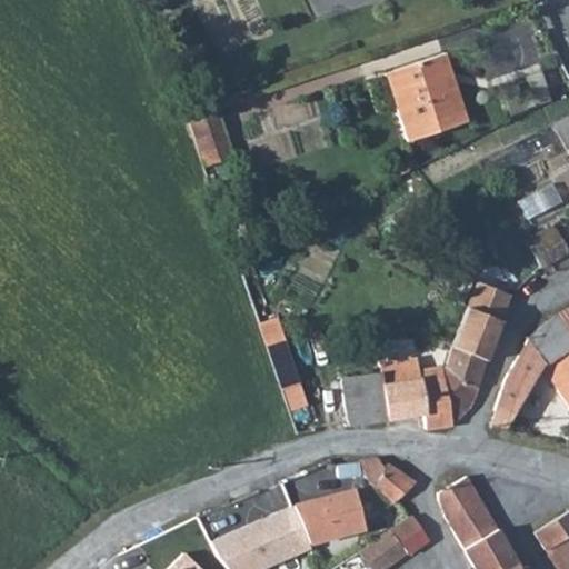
[(466,121),(460,102),(449,106),(439,76),(450,71),(443,53),(385,72),(407,140),(466,121)]
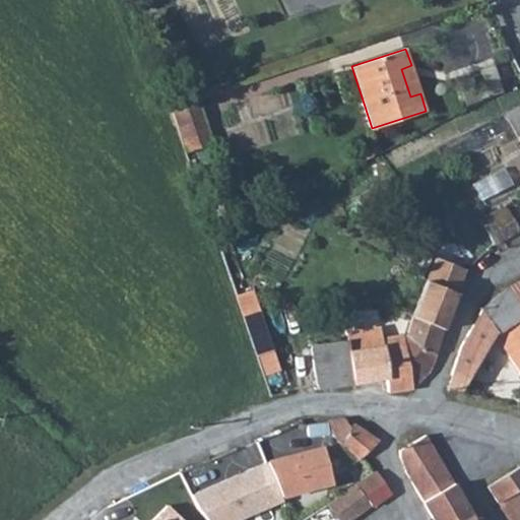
[(410,96),(420,93),(411,65),(401,69),(410,96)]
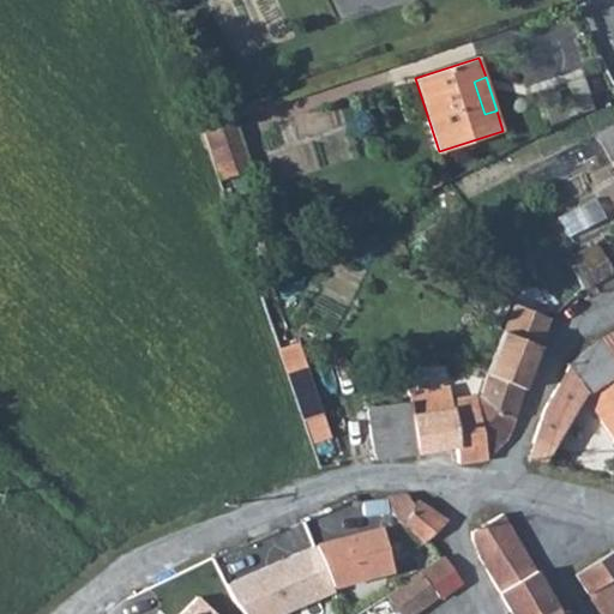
[(199,120),(220,178),(238,173),(233,158),(245,155),(232,116),(199,120)]
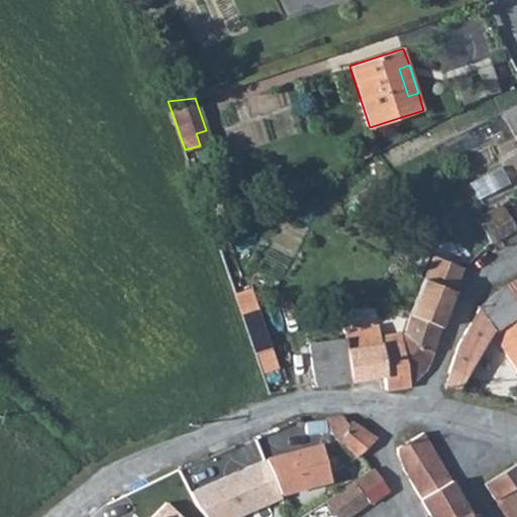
[(516,134),(516,107),(504,114),(514,135),(516,134)]
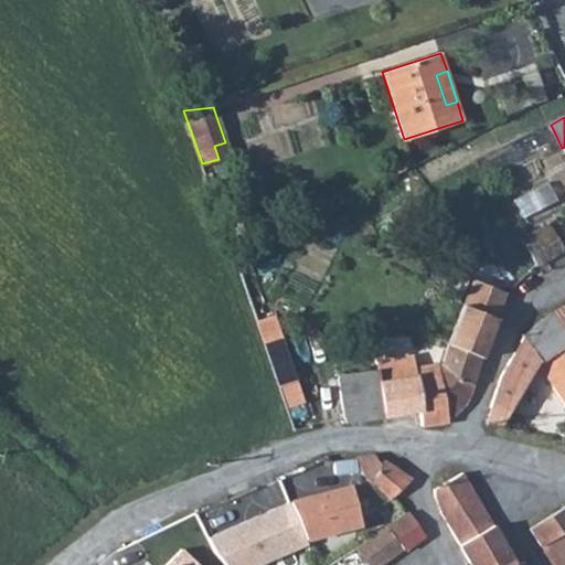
[(214,146),(219,159),(230,156),(225,142),(214,146)]
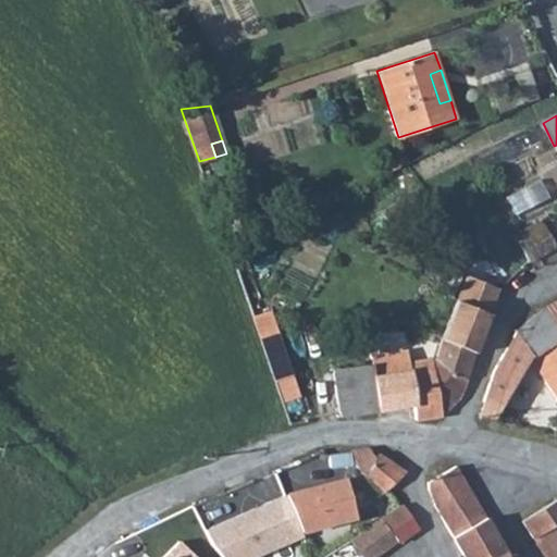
[(541,225),(517,242),(530,261),(554,244),(556,248),(556,231),(548,236),(541,225)]
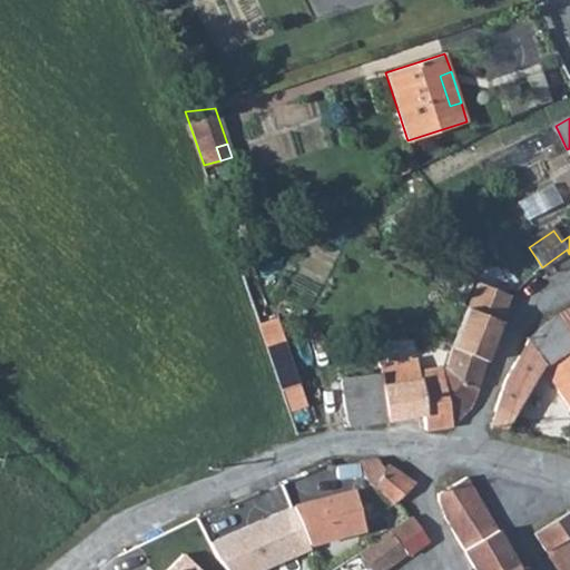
[(452,370),(480,381),(511,295),(479,283),(472,300),(468,311),(446,367),(452,370)]
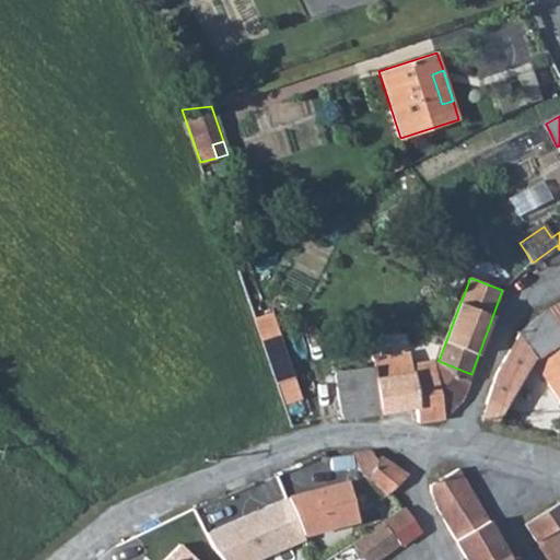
[(464,294),(454,291),(451,301),(459,305),(464,294)]
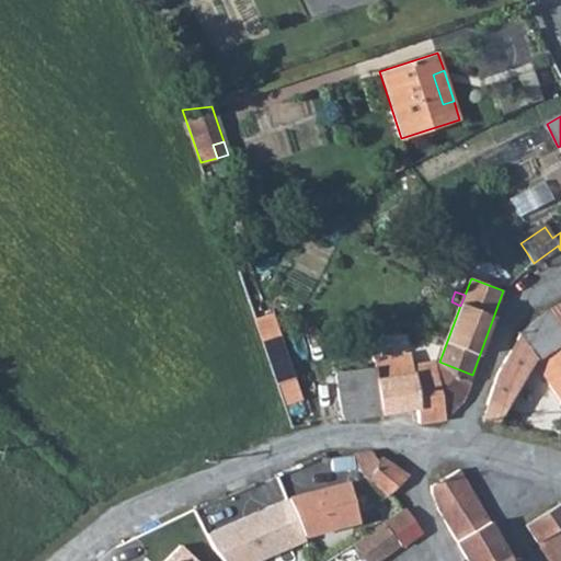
[(560,304),(547,311),(560,340),(560,304)]
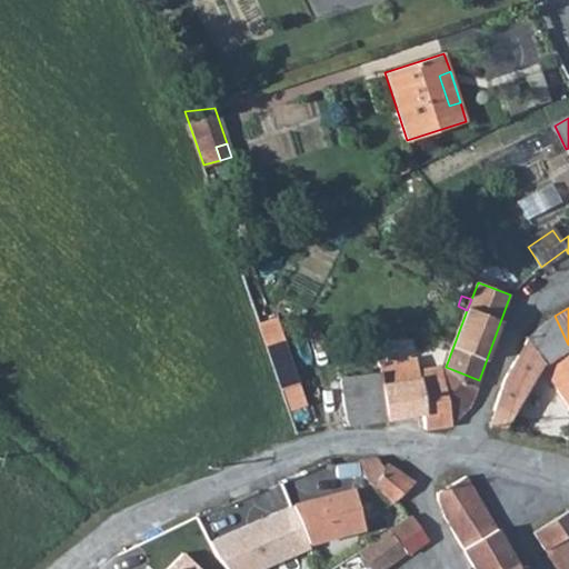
[(568,345),(555,316),(529,338),(542,363),(568,349),(568,345)]
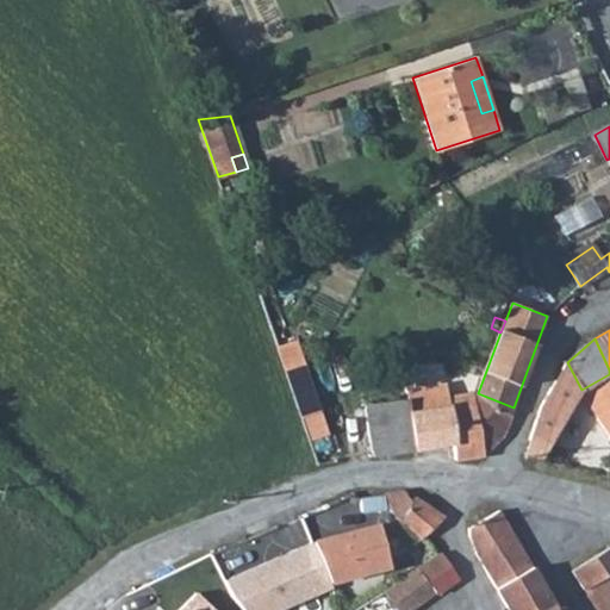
[(533,437),(548,447),(580,393),(579,391),(582,390),(567,362),(543,405),(533,437)]
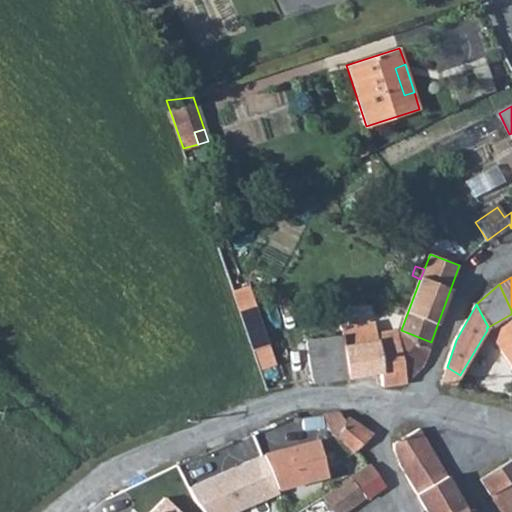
[(258,307),(242,311),(258,371),(273,367),(258,307)]
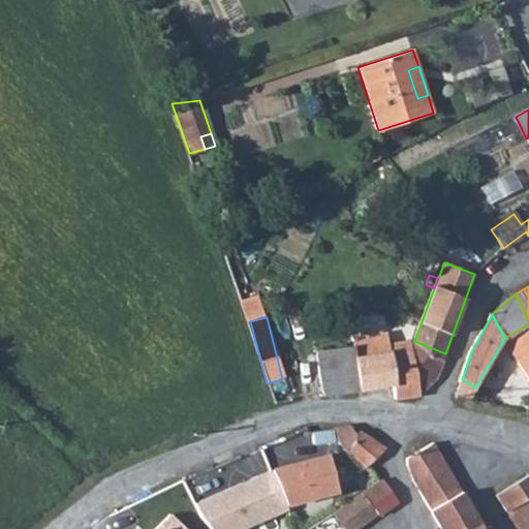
[(502,339),(503,341),(508,347),(517,343),(525,355),(528,352),(528,324),(504,338),(502,339)]
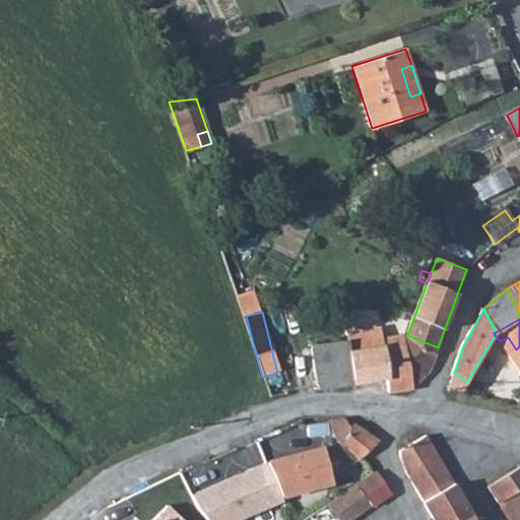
[(347,341),(352,384),(387,379),(391,392),(412,387),(400,345),(382,346),(380,329),(346,333),(347,341)]
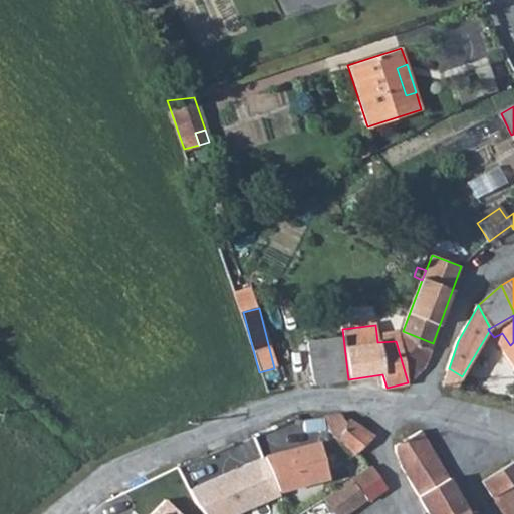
[(396,341),(408,382),(427,362),(433,343),(408,333),(406,339),(396,341)]
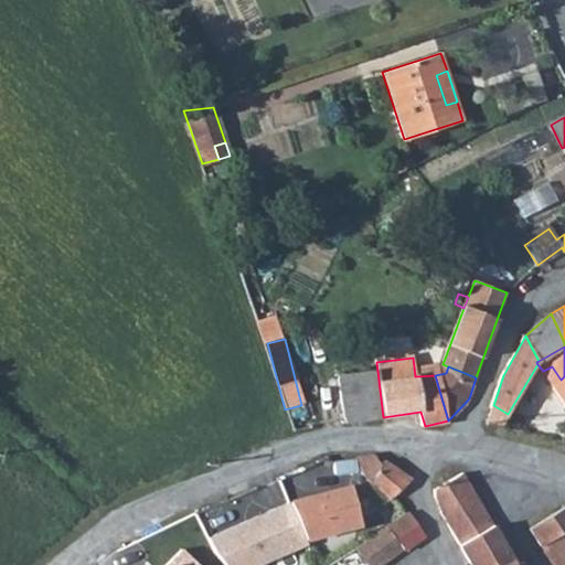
[(552,366),(543,371),(564,404),(564,376),(561,380),(552,366)]
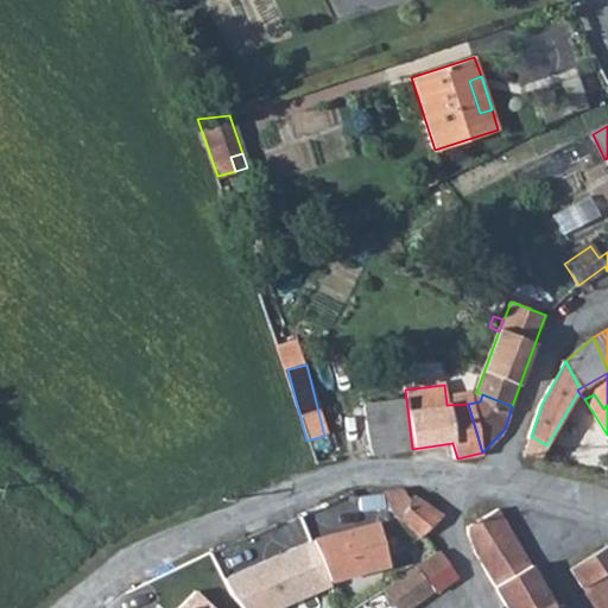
[(365,404),(371,455),(412,449),(406,399),(365,404)]
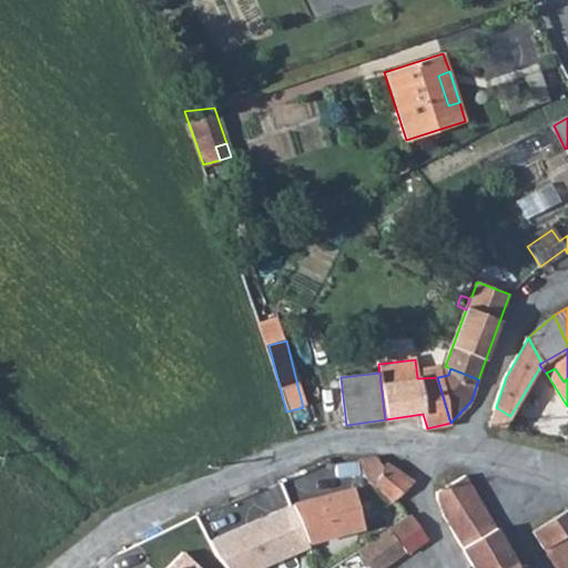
[(414,480),(374,458),(368,466),(366,477),(373,484),(369,490),(396,506),(414,480)]
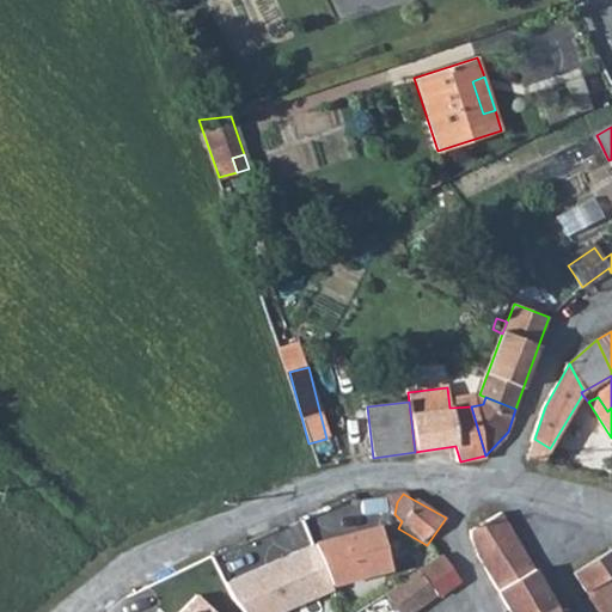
[(510,611),(545,611),(556,606),(501,513),(471,531),(471,545),(510,611)]
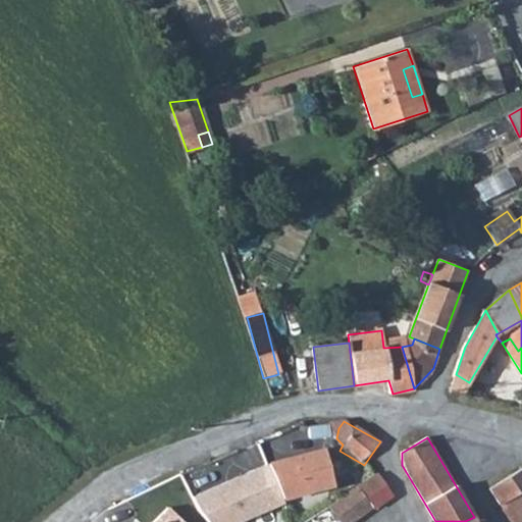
[(269,463),(194,497),(202,515),(208,521),(240,521),(286,503),(269,463)]
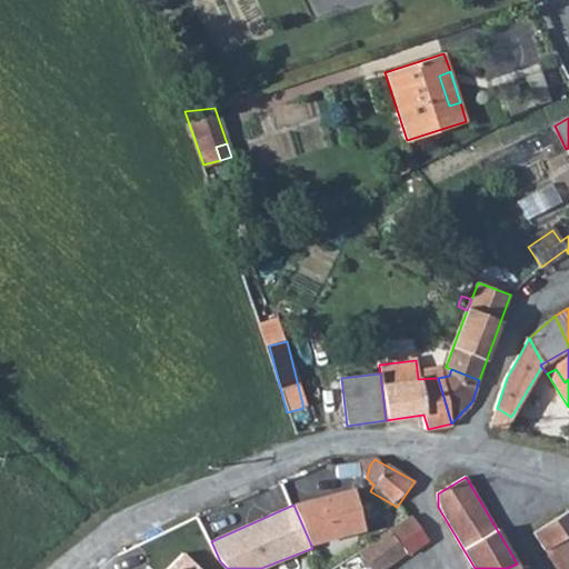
[(549,555),(568,541),(568,510),(535,532),(549,555)]
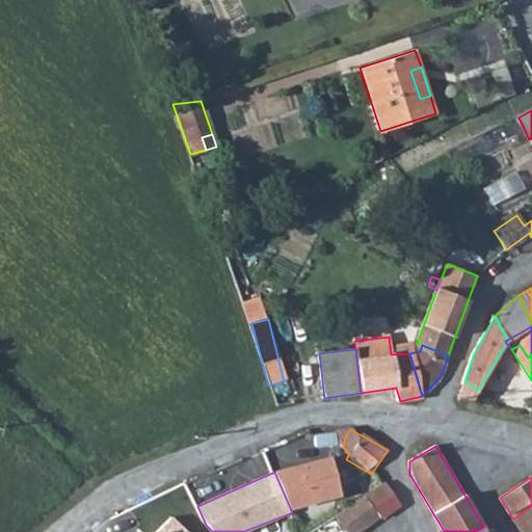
[(384,481),(365,495),(379,516),(381,520),(401,505),(384,481)]
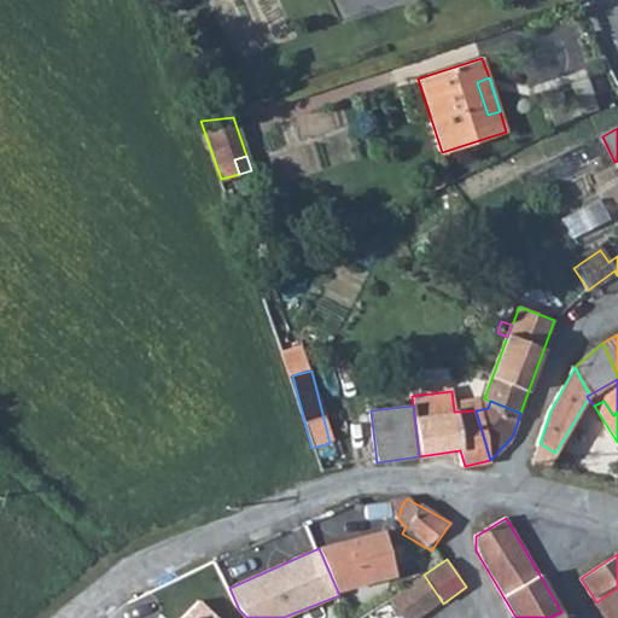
[(389,599),(397,611),(402,617),(413,617),(441,600),(424,575),(389,599)]
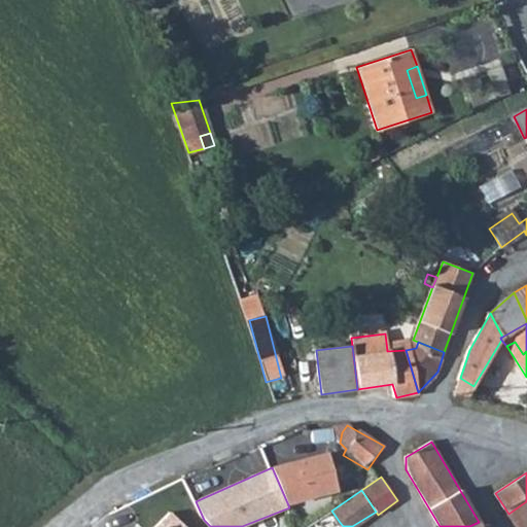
[(526,526),(526,501),(508,514),(517,526),(526,526)]
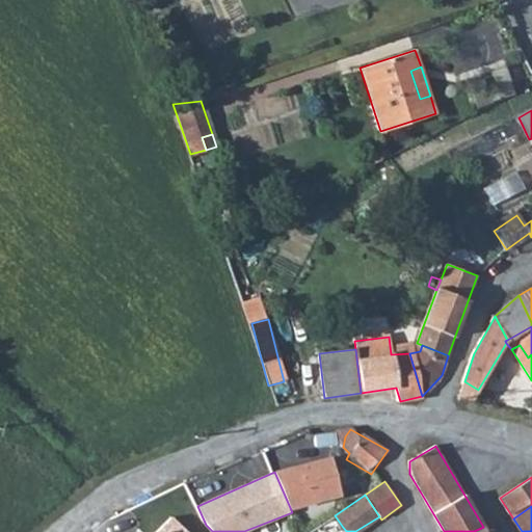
[(188,531),(174,517),(158,531),(188,531)]
